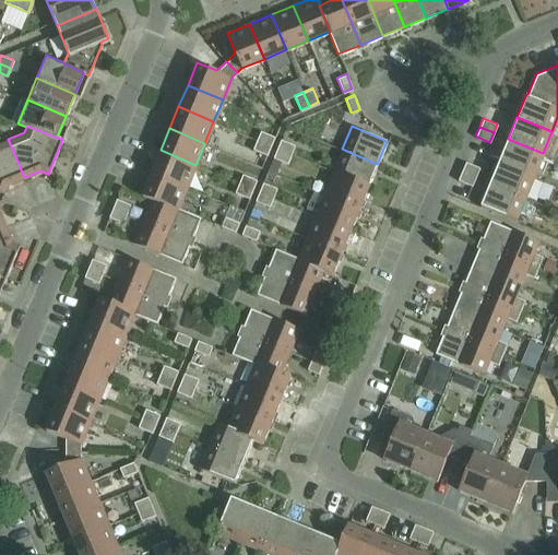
[(274,136),(260,130),(257,139),(271,144),(274,136)]
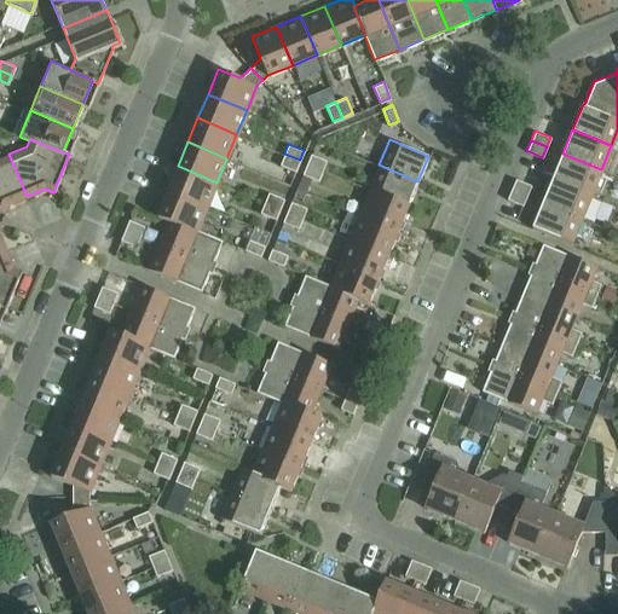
[(322,169),(325,160),(311,152),(306,162),(322,169)]
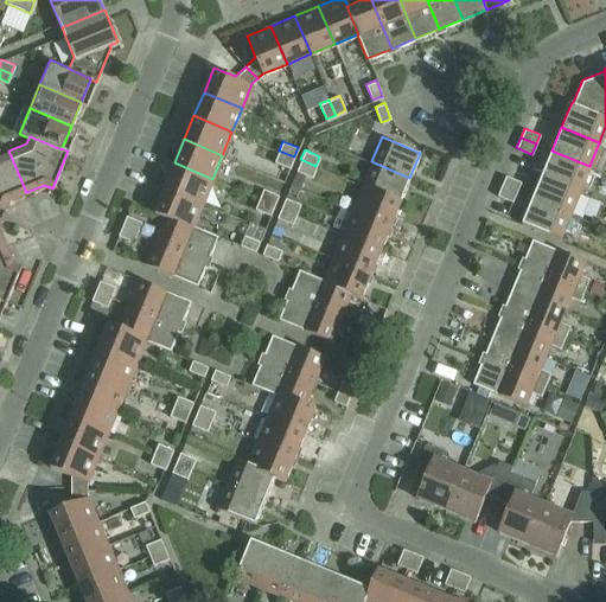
[(0,205),(5,207),(7,200),(26,192),(8,151),(0,154),(0,205)]
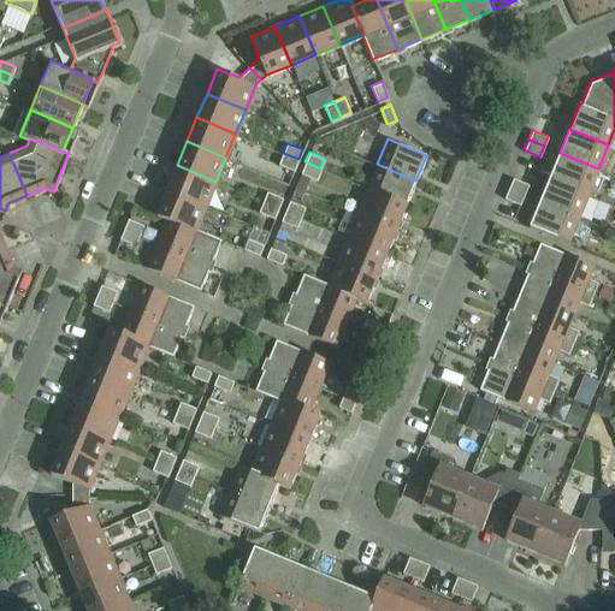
[(283,153),(278,164),(294,170),(299,159),(283,153)]
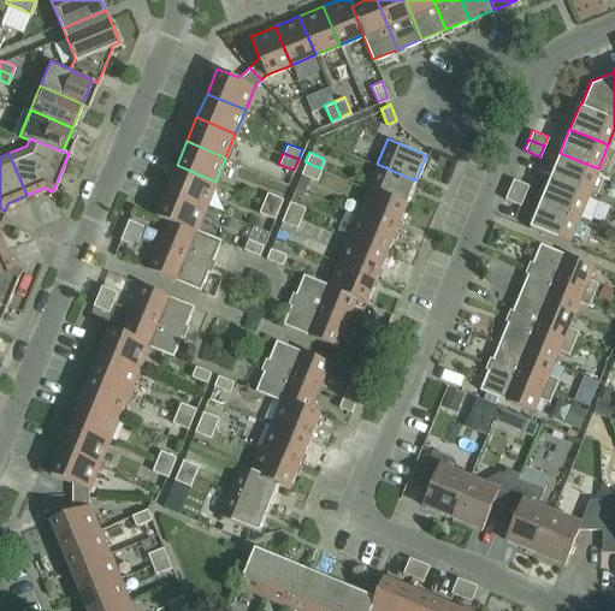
[(560,153),(549,176),(587,193),(598,168),(560,153)]
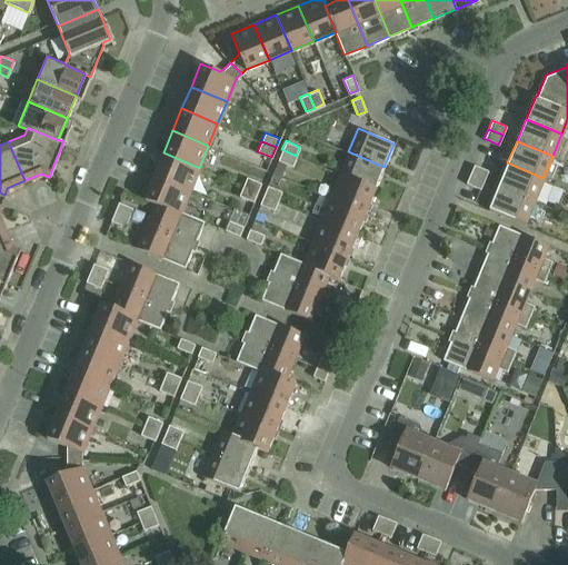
[(277,159),(291,166),(296,156),(281,149),(277,159)]
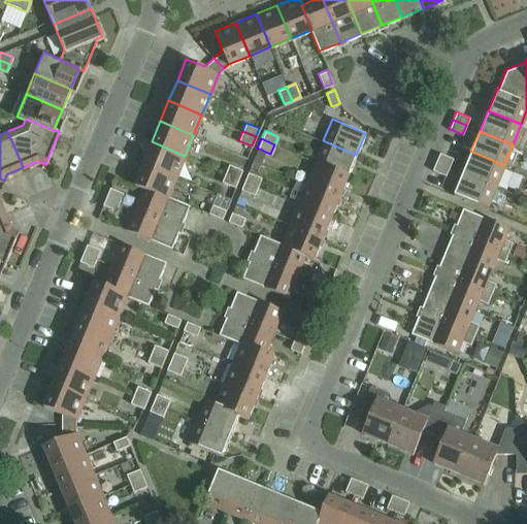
[(356,155),(323,140),(315,161),(348,174),(356,155)]
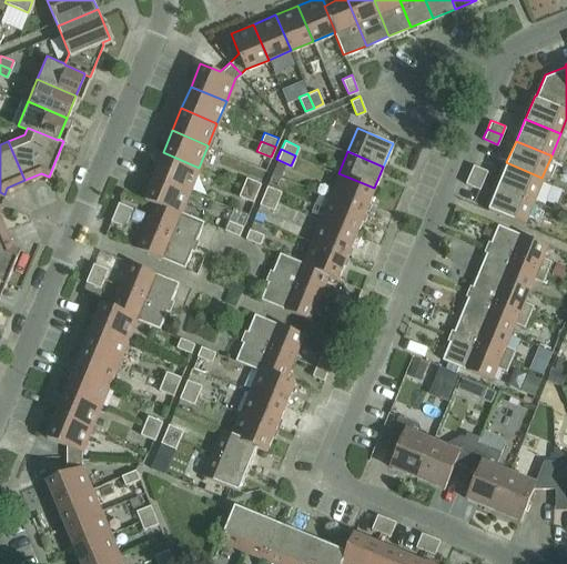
[(163,152),(154,174),(190,189),(199,168),(163,152)]
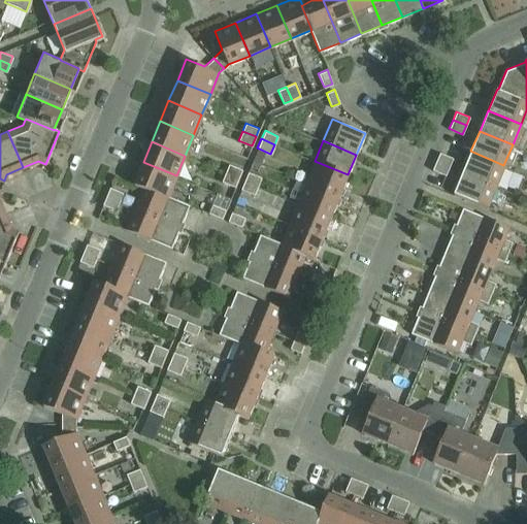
[(470,151),(462,171),(495,186),(503,165),(470,151)]
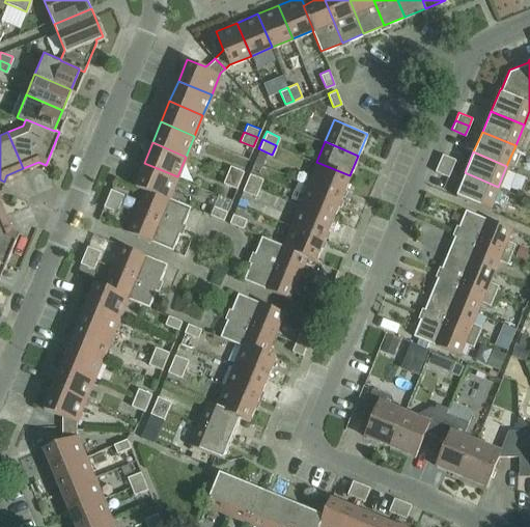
[(442,153),(438,161),(451,167),(455,159),(442,153)]
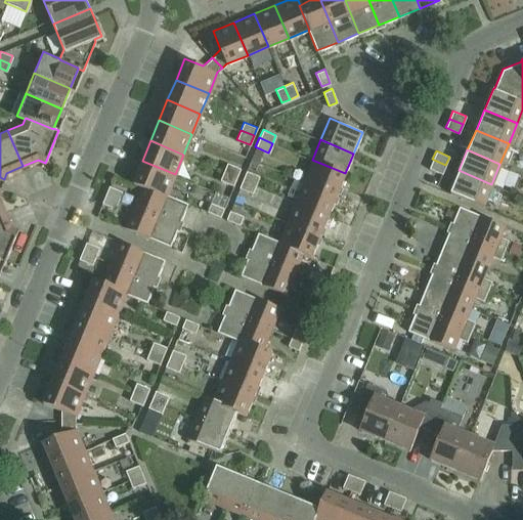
[(445,165),(432,159),(429,168),(442,173),(445,165)]
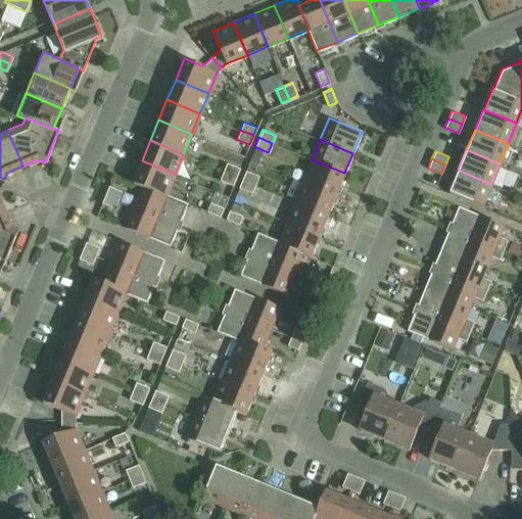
[(303,180),(336,193),(344,173),(312,159),(303,180)]
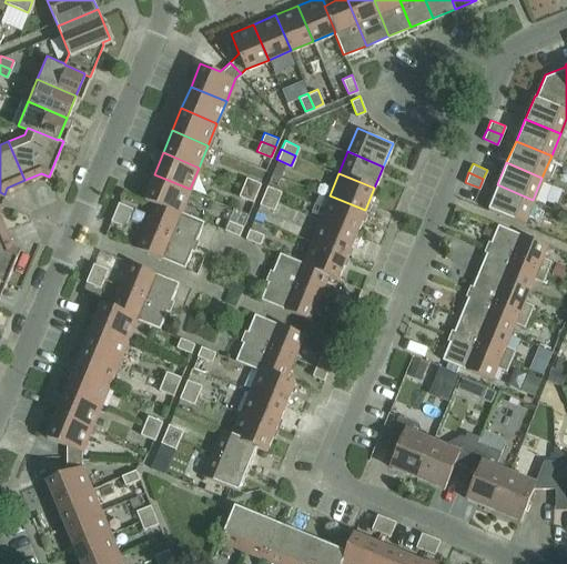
[(144,198),(153,202),(154,201),(180,211),(181,210),(190,189),(154,174),(144,198)]
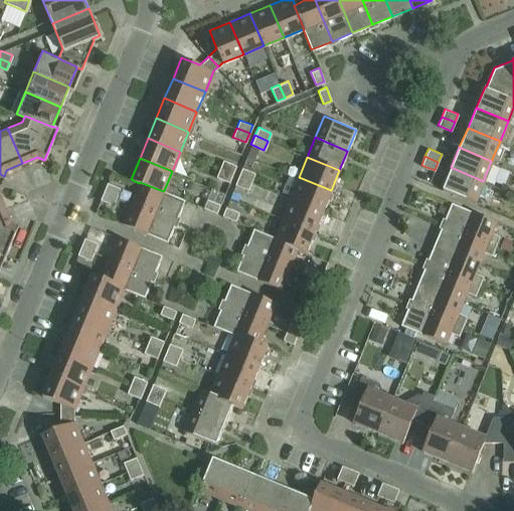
[(236,165),(223,159),(219,167),(232,173),(236,165)]
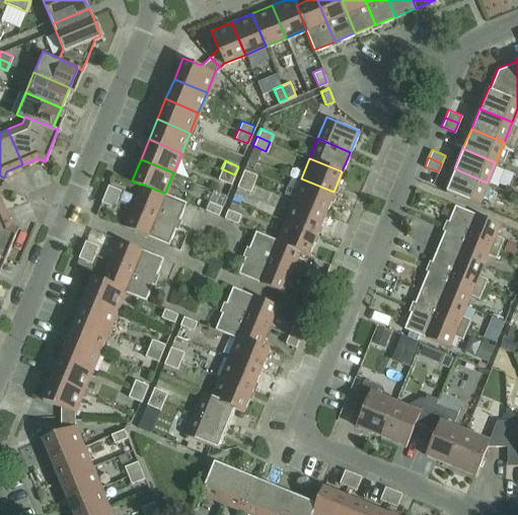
[(234,174),(221,168),(217,177),(230,184),(234,174)]
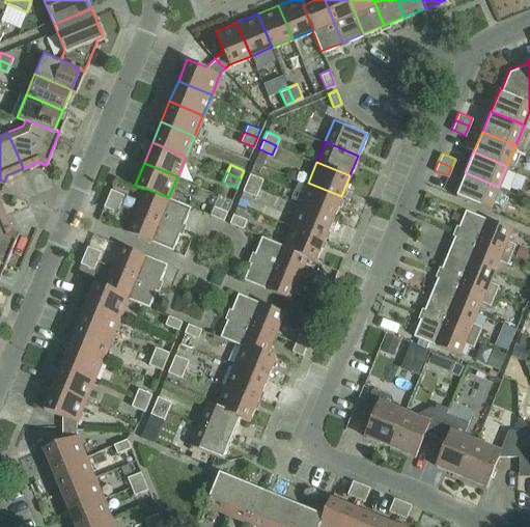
[(262,177),(249,172),(246,181),(259,187),(262,177)]
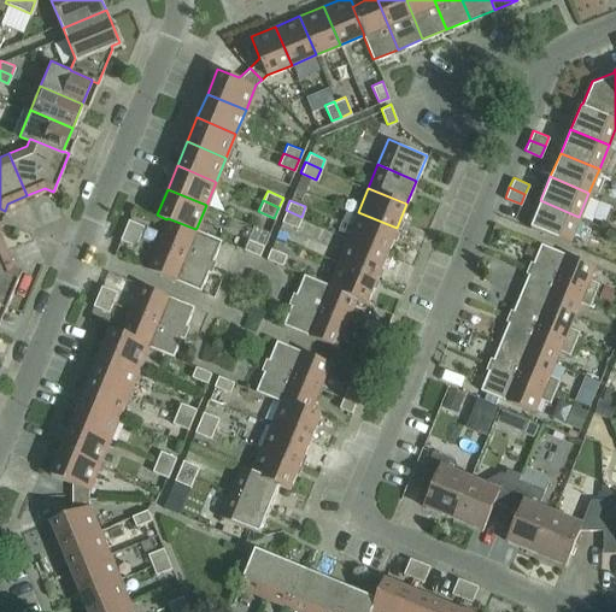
[(540,200),(529,225),(568,241),(579,217),(540,200)]
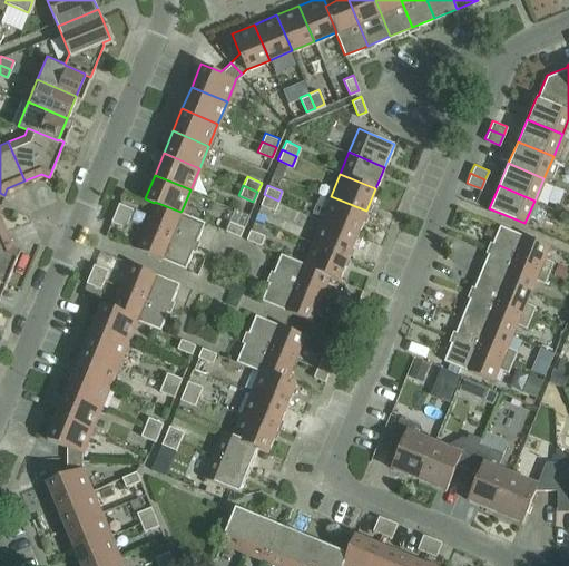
[(278,201),(264,194),(260,204),(274,210),(278,201)]
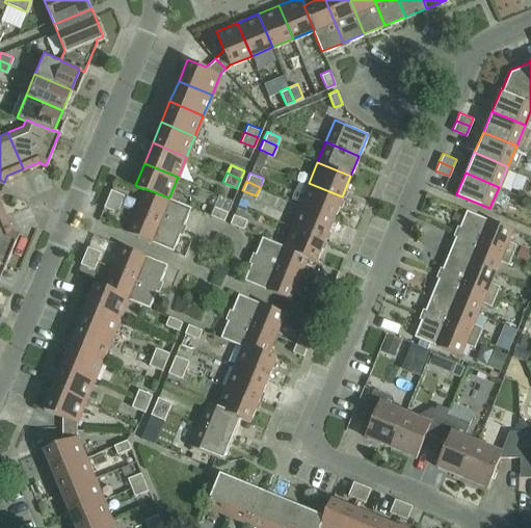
[(300,204),(333,217),(342,196),(309,183),(300,204)]
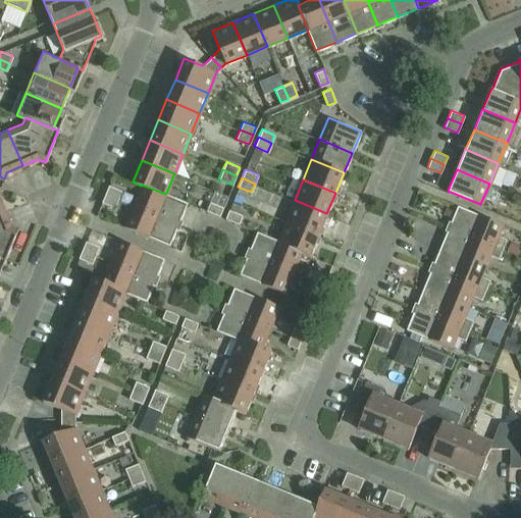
[(105,193),(118,199),(121,190),(108,185),(105,193)]
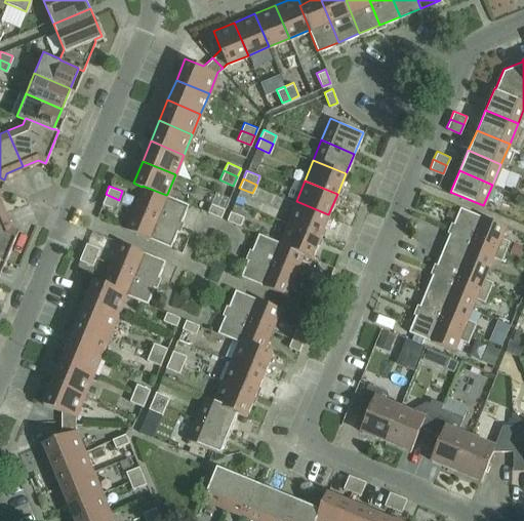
[(142,187),(133,206),(178,225),(188,203),(167,194),(166,195),(143,186),(142,187)]
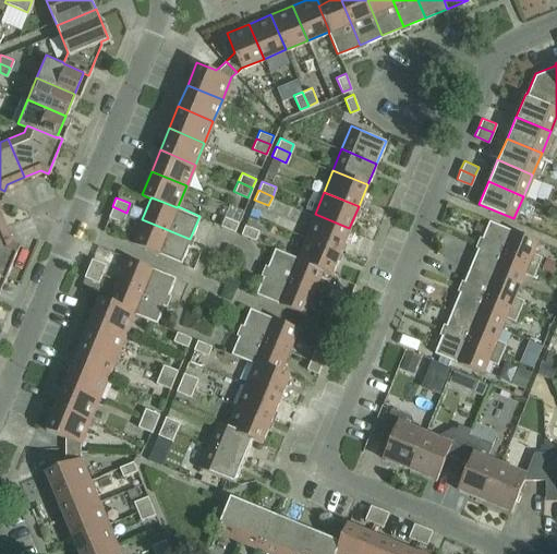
[(122,221),(126,213),(112,206),(108,216),(122,221)]
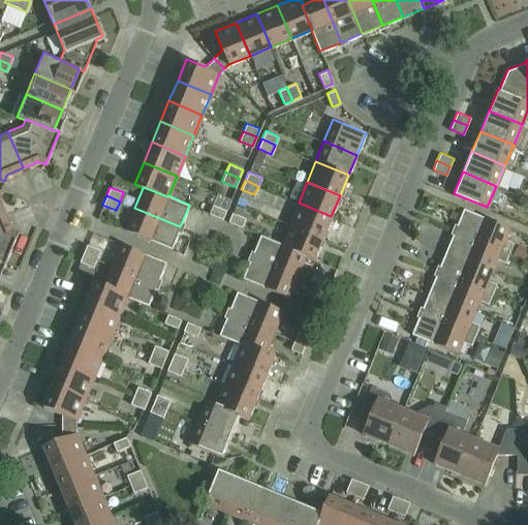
[(289,223),(322,237),(331,216),(299,203),(289,223)]
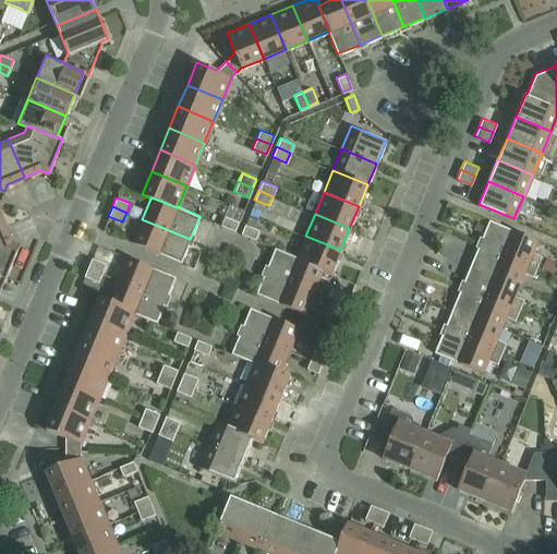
[(220,225),(234,230),(238,221),(223,215),(220,225)]
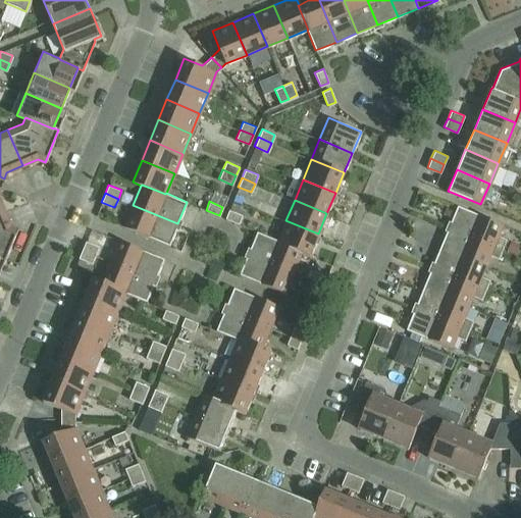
[(133,205),(124,225),(169,245),(177,223),(133,205)]
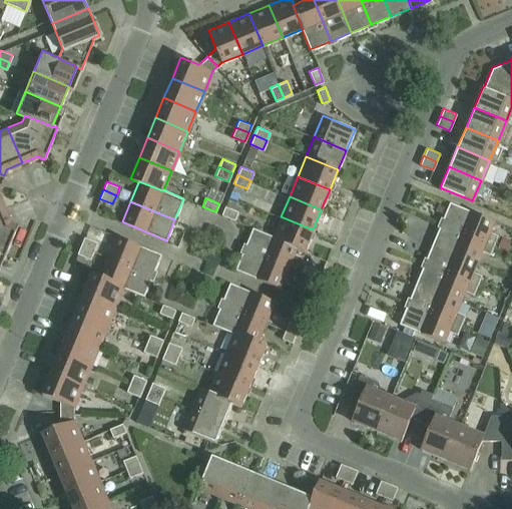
[(440,221),(493,243),(497,234),(488,230),(493,219),(449,201),(440,221)]
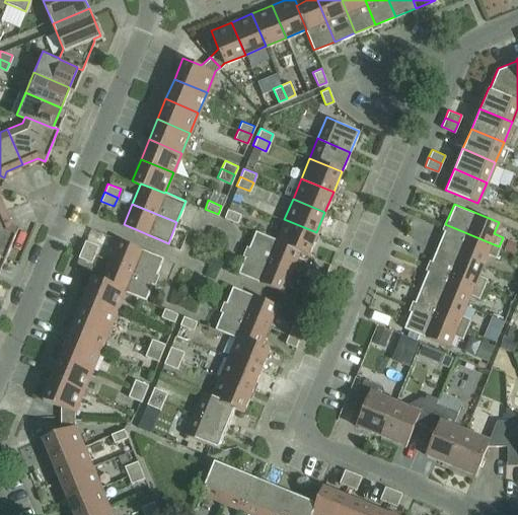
[(4,208),(0,210),(0,256),(4,259),(17,227),(10,224),(4,208)]
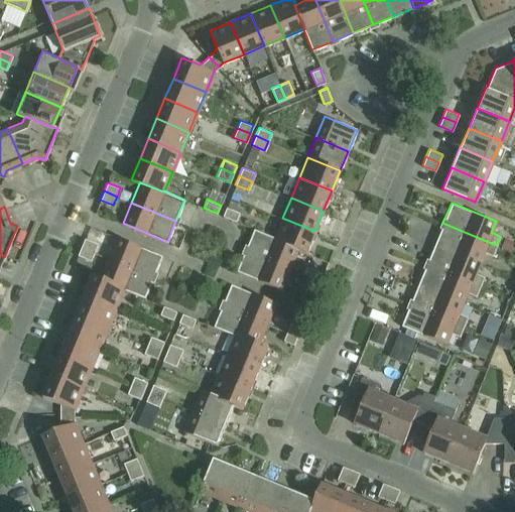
[(222,215),(235,221),(239,212),(226,207),(222,215)]
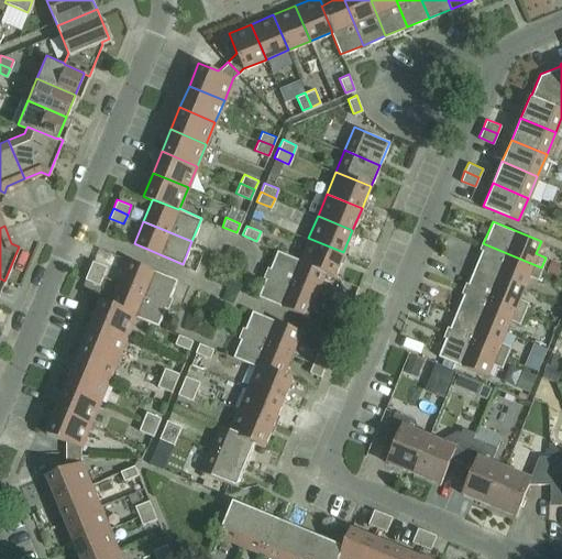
[(324,271),(324,272),(334,275),(343,252),(308,238),(299,259),(299,260),(324,271)]
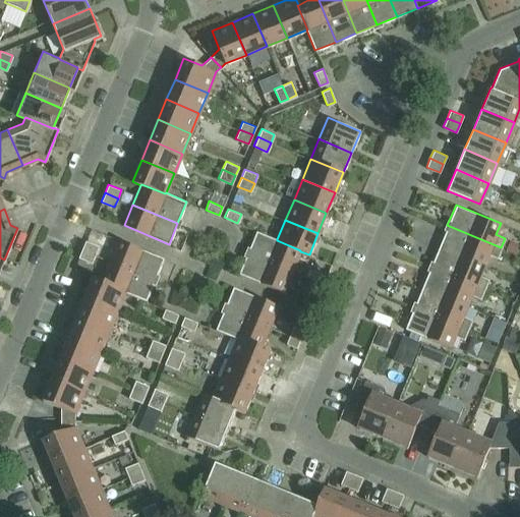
[(439,245),(483,265),(488,253),(497,257),(501,247),(447,225),(439,245)]
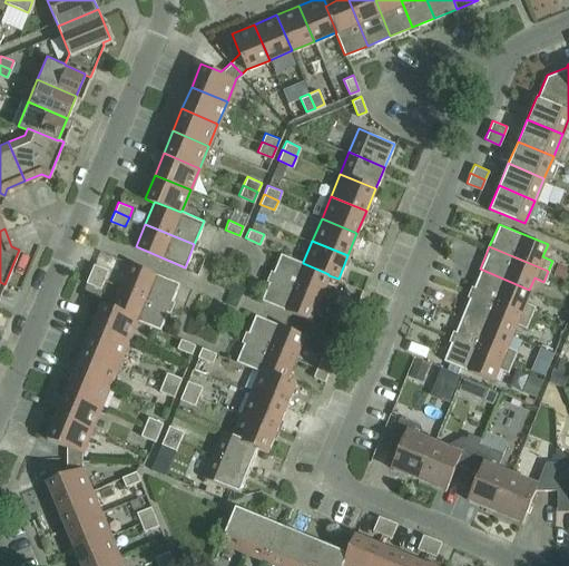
[(271,275),(320,296),(329,275),(329,274),(303,263),(303,262),(281,252),(271,275)]
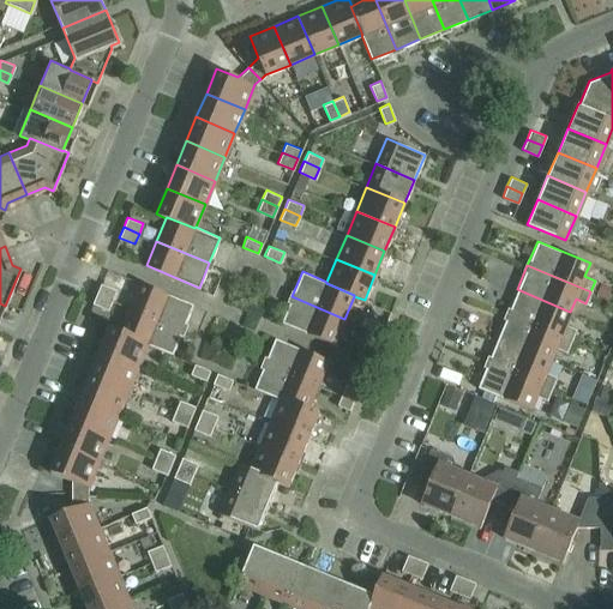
[(182,329),(192,303),(139,282),(130,306),(182,329)]
